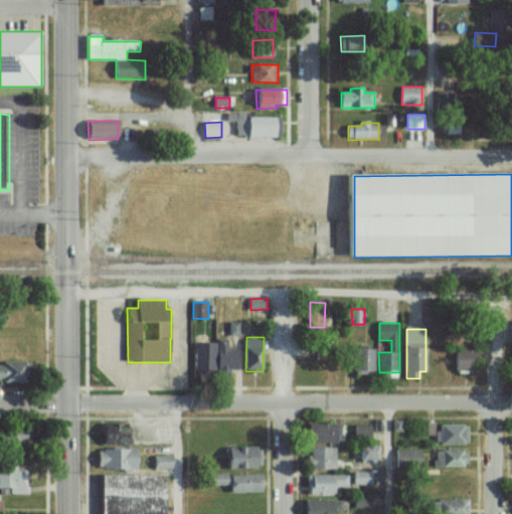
[(196,342),(195,369),(217,369),(217,371),(236,372),(237,349),(229,349),(229,339),(218,339),(218,342),(196,342)]
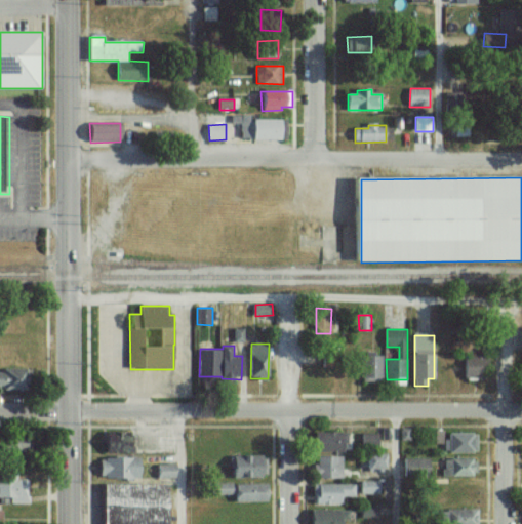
[(384,356),(362,355),(362,381),(383,381),(384,356)]
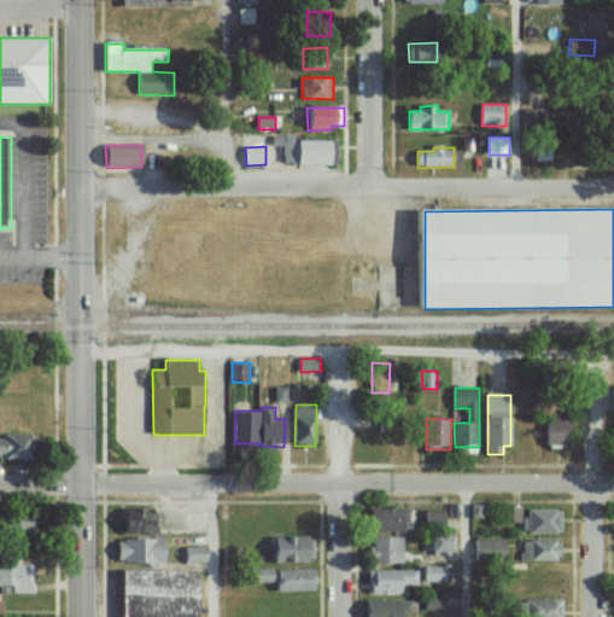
[(569,446),(569,420),(548,420),(547,444),(569,446)]
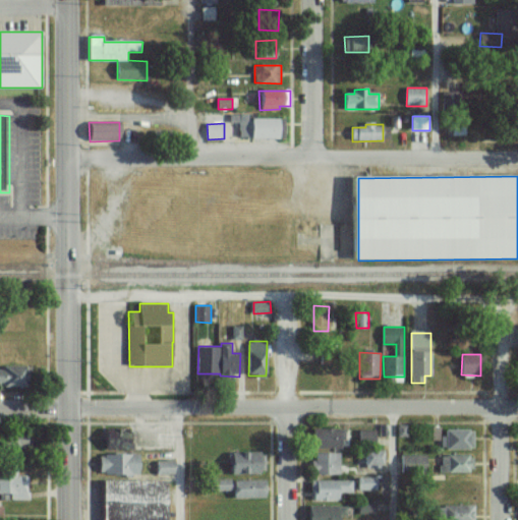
[(24,365),(3,365),(3,369),(0,369),(0,386),(25,386),(24,365)]
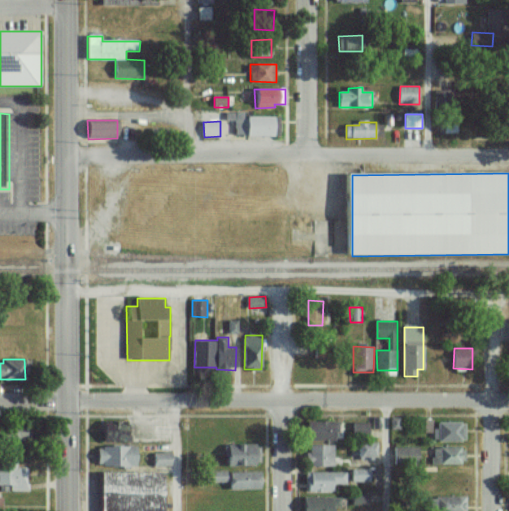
[(102,422),(103,442),(132,441),(131,421),(102,422)]
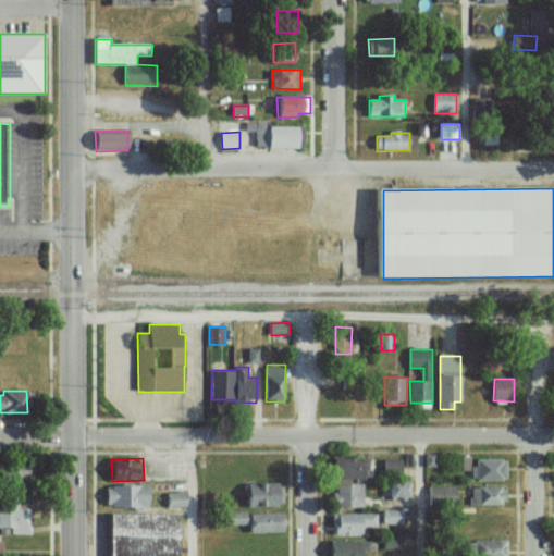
[(365,479),(365,470),(370,470),(370,458),(334,458),(334,480),(365,479)]
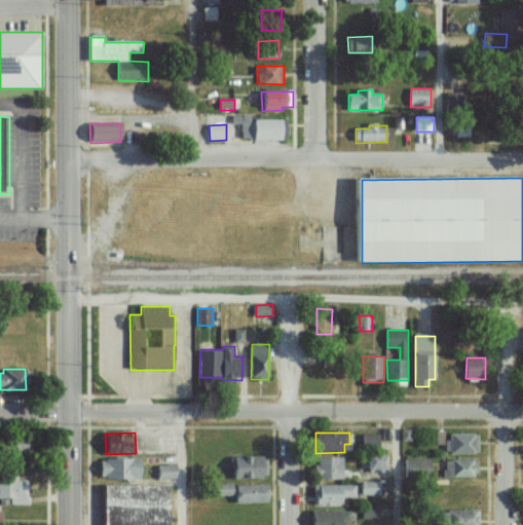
[(479,454),(480,434),(451,433),(450,453),(479,454)]
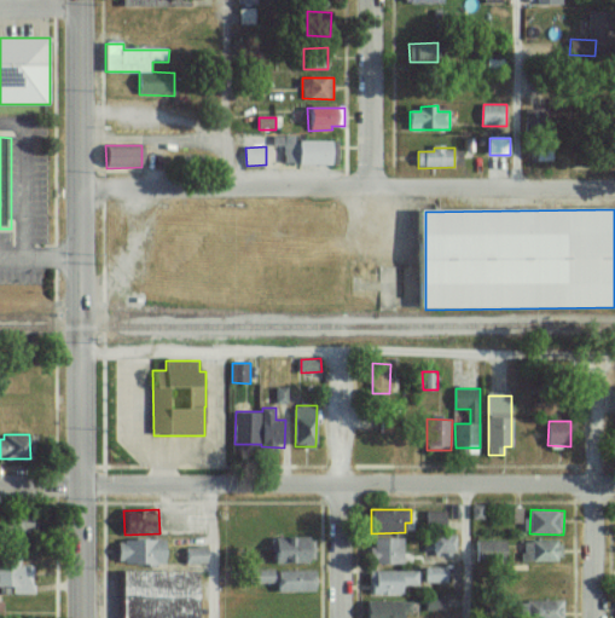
[(428,526),(446,526),(447,512),(428,512),(428,526)]
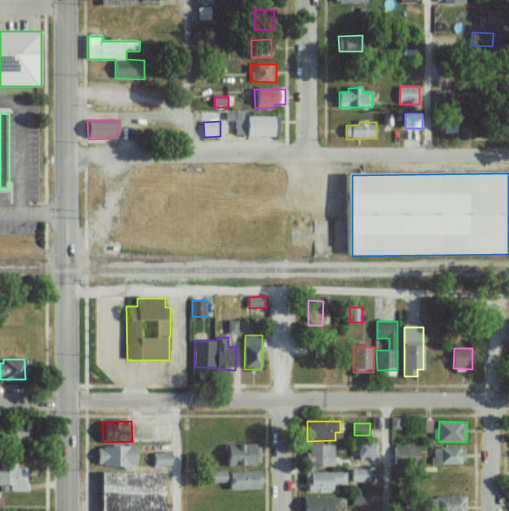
[(4,425),(4,439),(27,439),(27,425),(4,425)]
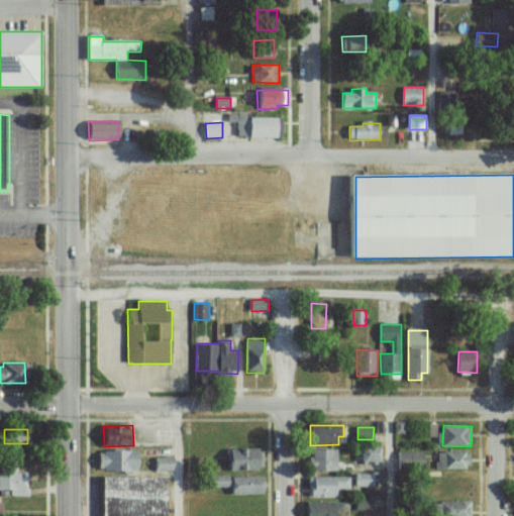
[(362,447),(363,461),(380,460),(380,446),(362,447)]
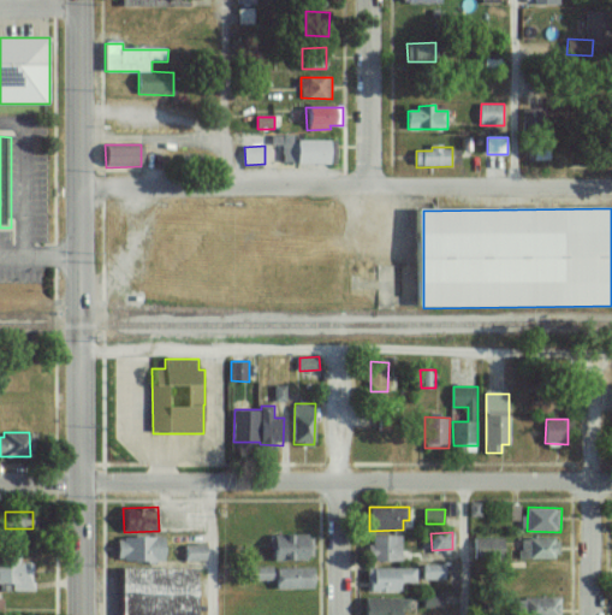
[(273,536),(273,560),(314,560),(314,534),(273,536)]
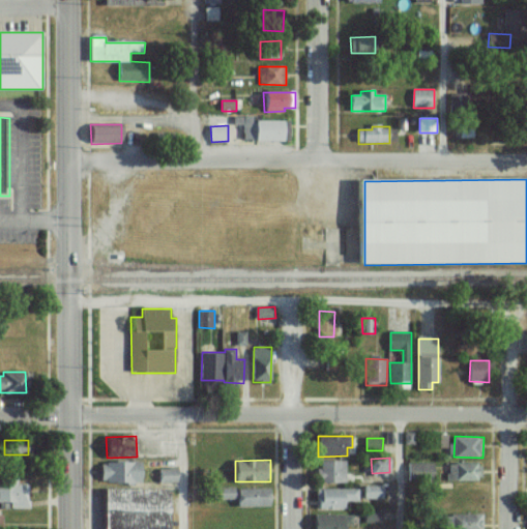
[(347,461),(319,461),(319,481),(347,482),(347,461)]
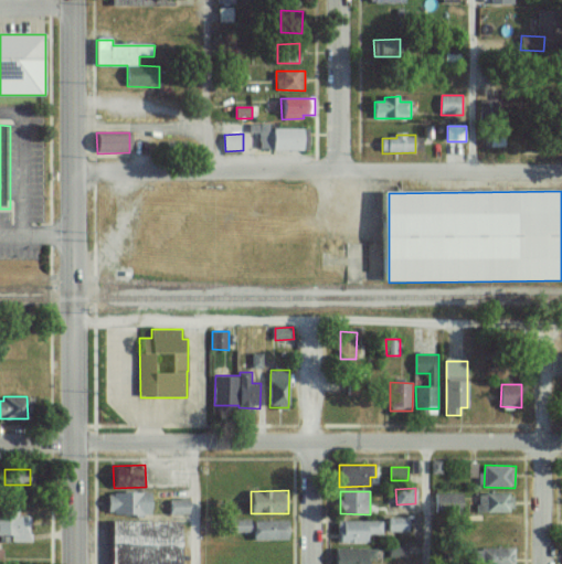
[(150,492),(108,492),(108,514),(150,514),(150,492)]
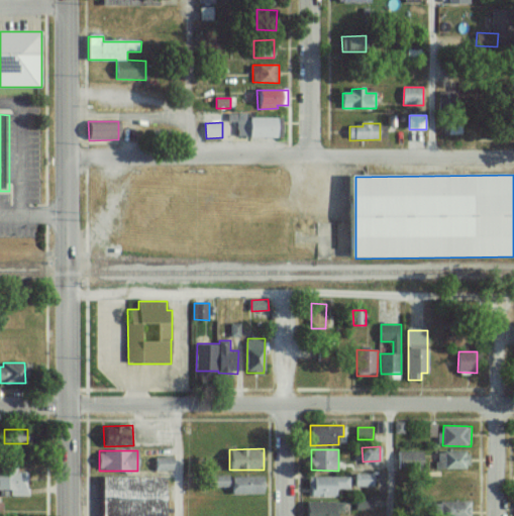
[(423,469),(423,451),(399,450),(399,469),(423,469)]
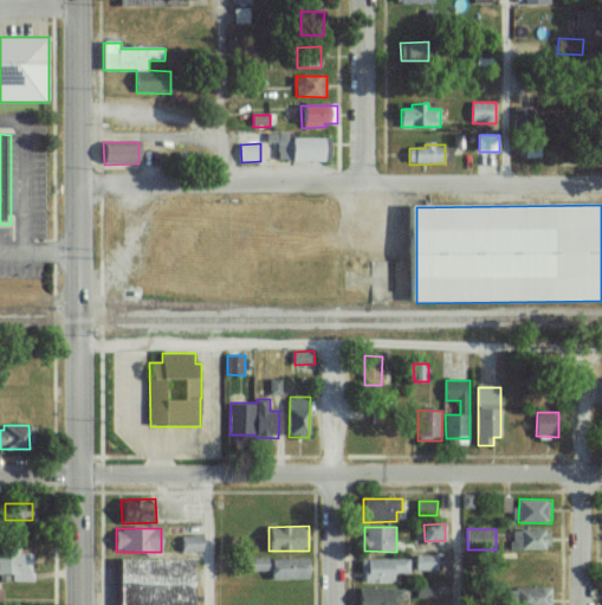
[(515,548),(548,548),(547,529),(513,529),(515,548)]
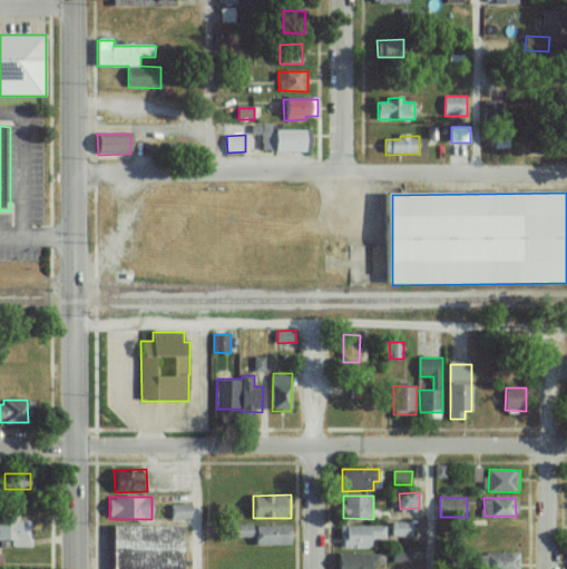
[(192,518),(192,503),(173,504),(174,519),(192,518)]
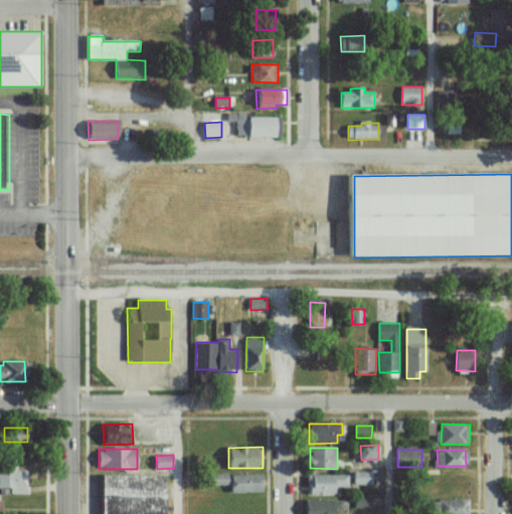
[(374,485),(374,472),(356,472),(356,485),(374,485)]
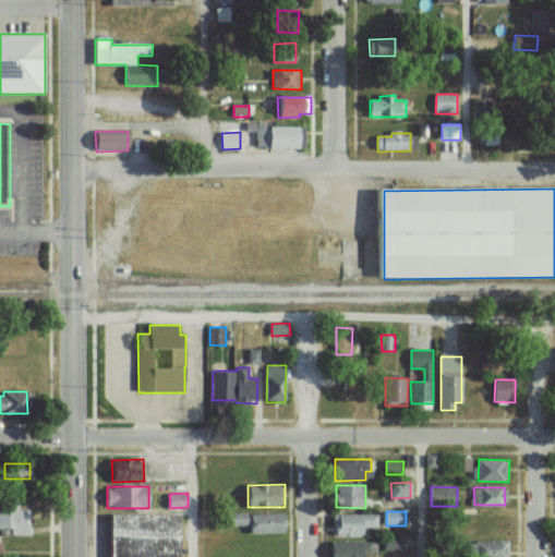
[(230,513),(230,525),(249,525),(248,513),(230,513)]
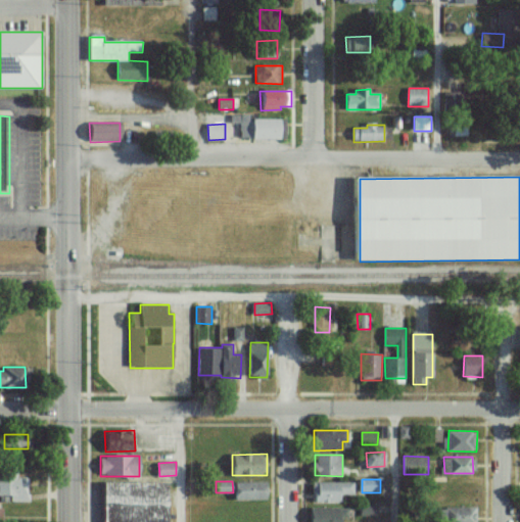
[(234,482),(234,501),(267,500),(267,481),(234,482)]
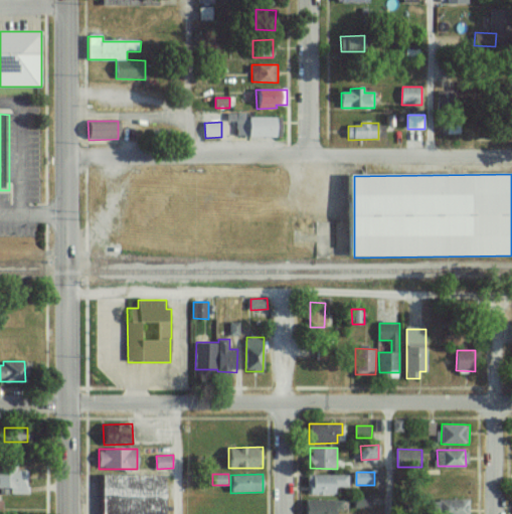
[(350,474),(309,475),(310,495),(336,494),(335,487),(350,487),(350,474)]
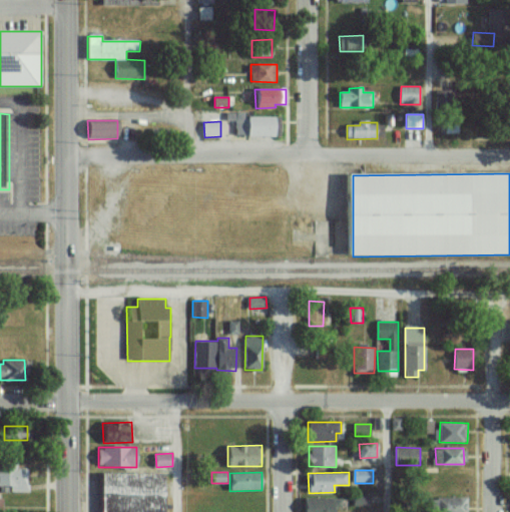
[(166,511),(166,474),(100,473),(100,511),(166,511)]
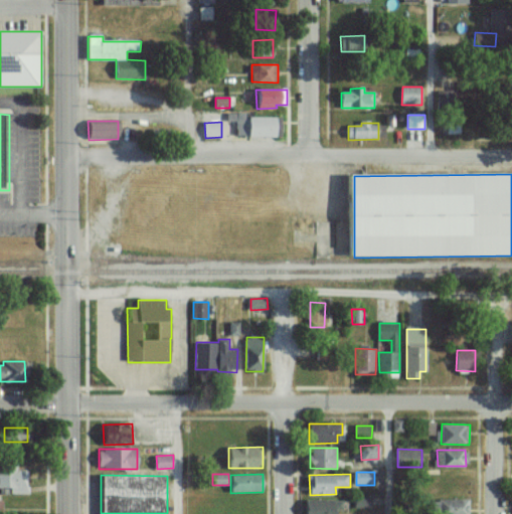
[(356,508),(370,508),(371,497),(356,497),(356,508)]
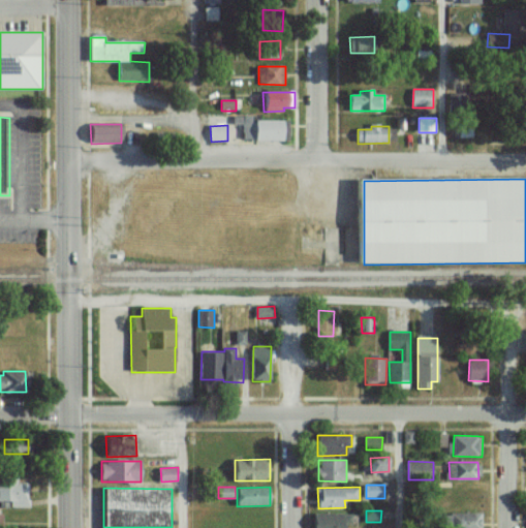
[(444,514),(444,527),(483,527),(483,513),(444,514)]
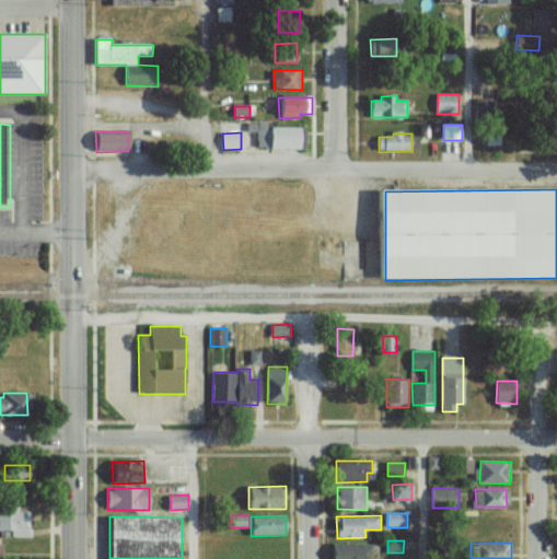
[(373,555),(373,544),(333,545),(332,558),(364,558),(366,555),(373,555)]
